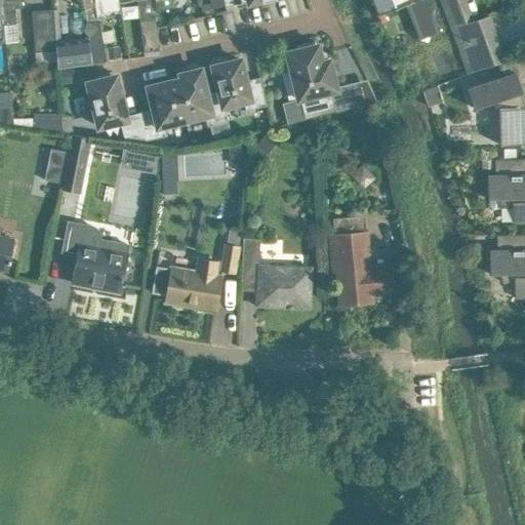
[(22,8),(21,0),(1,0),(4,25),(16,24),(14,8),(22,8)]
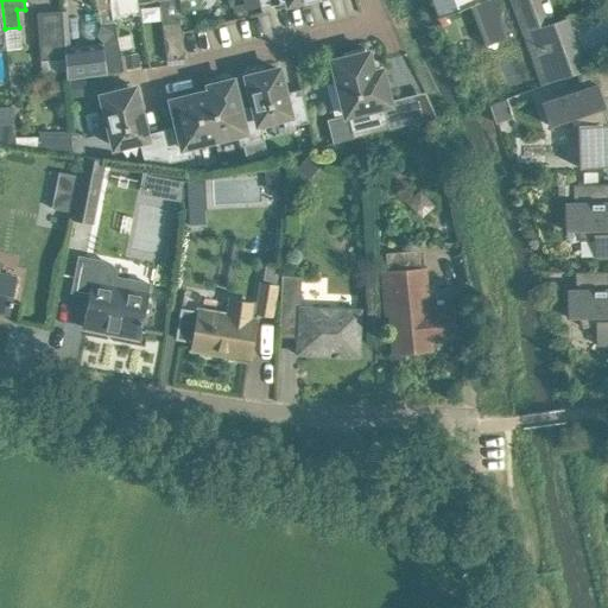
[(112,13),(109,0),(96,0),(99,16),(112,13)]
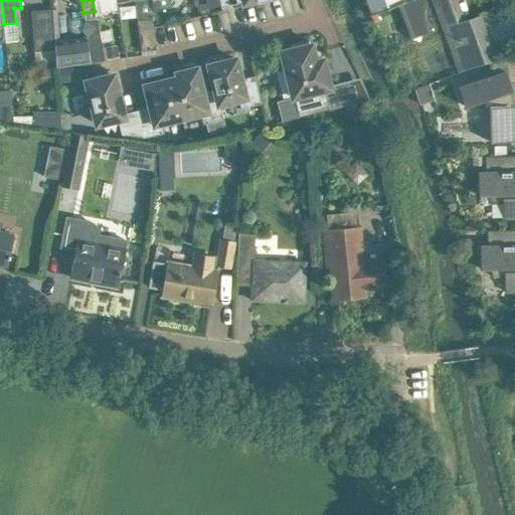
[(117,8),(116,2),(116,0),(93,0),(95,11),(96,15),(101,15),(103,16),(112,15),(112,12),(117,11),(117,8)]
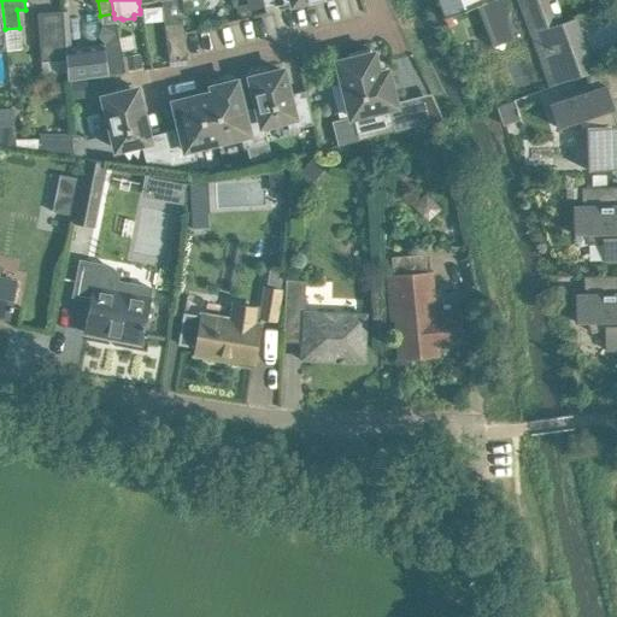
[(519,36),(505,0),(438,0),(445,18),(476,6),(492,47),(519,36)]
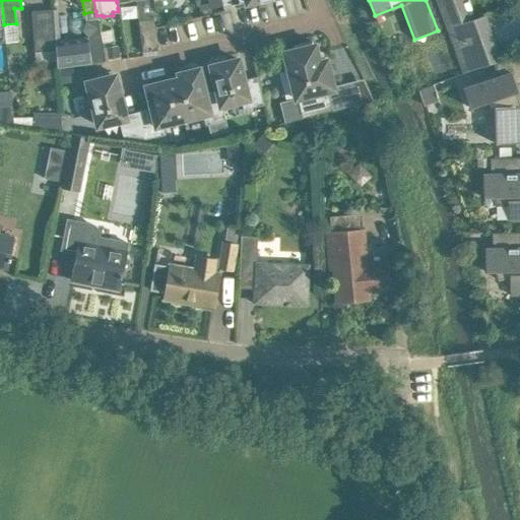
[(453,0),(438,0),(449,28),(464,70),(500,58),(484,16),(468,21),(462,23),(453,0)]
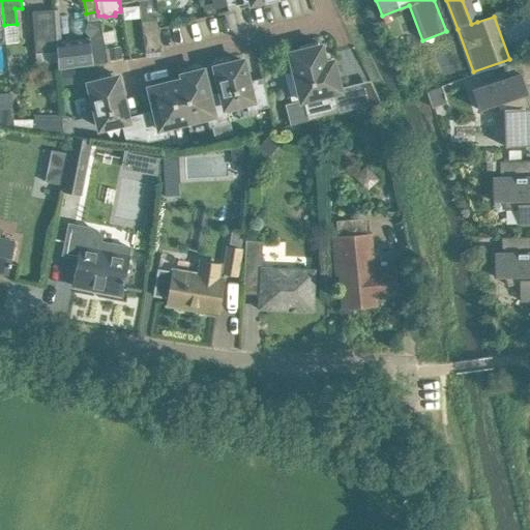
[(53,8),(32,10),(36,63),(57,62),(56,42),(53,8)]
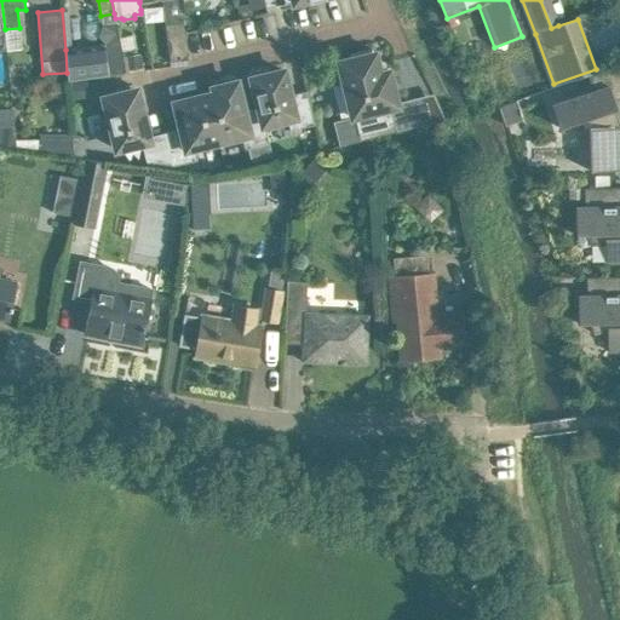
[(166,26),(171,61),(188,58),(184,23),(166,26)]
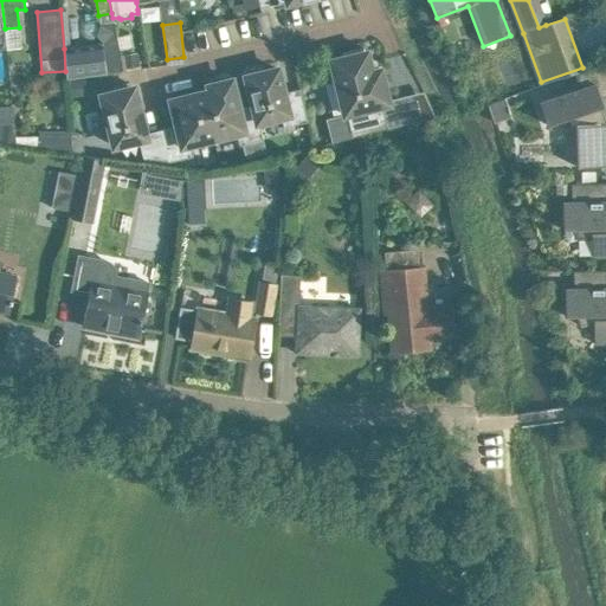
[(102,44),(64,49),(65,71),(66,79),(107,73),(102,44)]
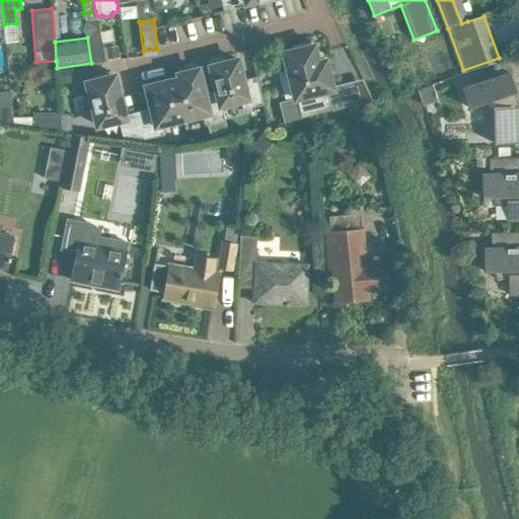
[(332,88),(327,66),(325,60),(318,62),(314,45),(312,45),(311,41),(293,46),(294,50),(284,52),(295,97),(297,97),(301,114),(331,106),(326,90),(332,88)]
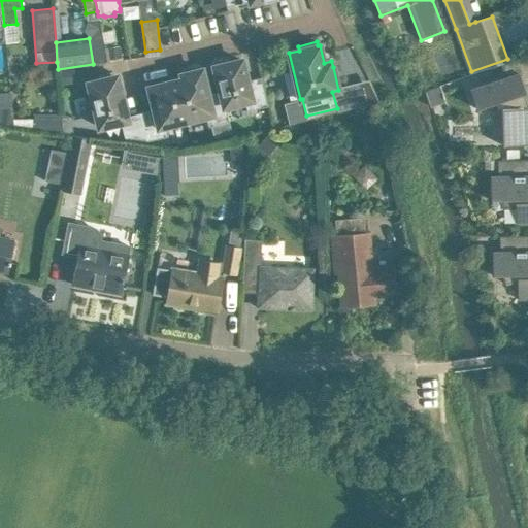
[(120,46),(107,48),(108,62),(122,60),(120,46)]
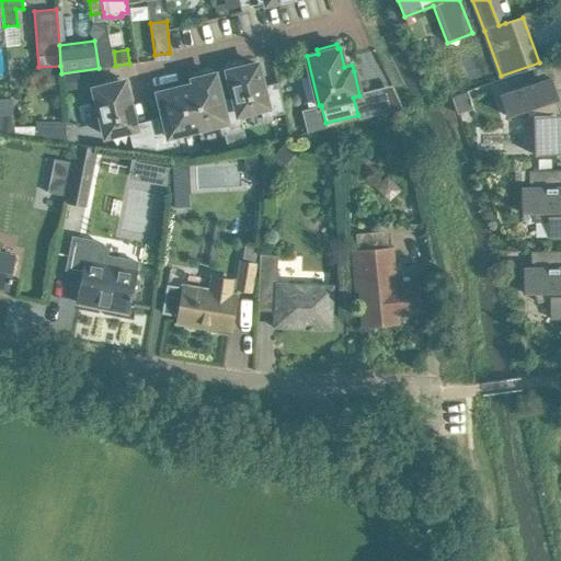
[(560,113),(557,100),(559,99),(557,91),(560,89),(560,58),(533,68),(537,82),(500,95),(507,116),(526,110),(528,117),(534,116),(535,155),(560,153),(560,113)]
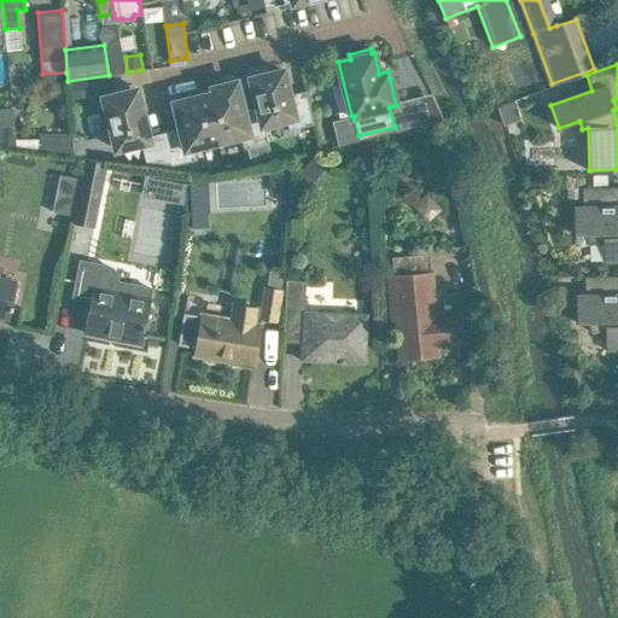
[(251,79),(258,108),(262,124),(264,124),(286,118),(290,130),(314,124),(305,91),(289,94),(283,70),(251,79)]
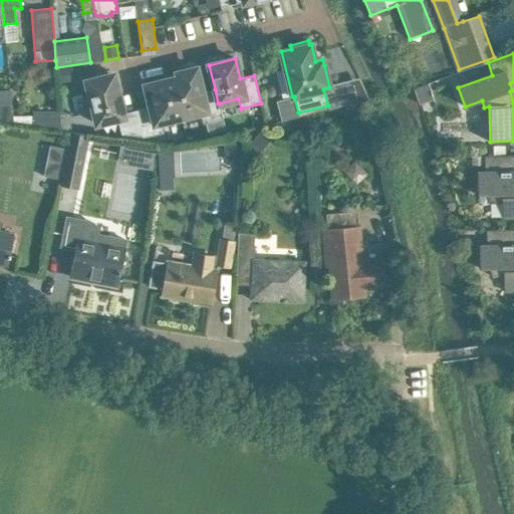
[(72,65),(59,67),(61,80),(74,79),(72,65)]
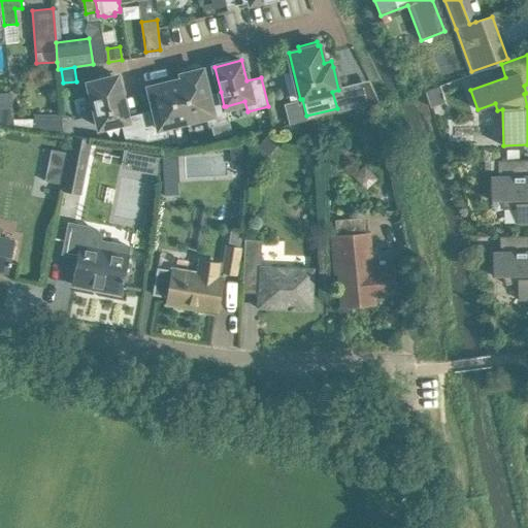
[(224,106),(221,92),(208,95),(202,70),(182,74),(183,79),(176,80),(186,121),(206,116),(208,127),(229,122),(226,106),(224,106)]
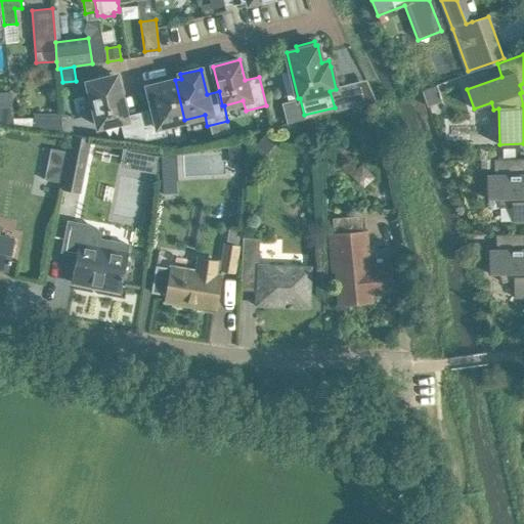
[(147,140),(140,112),(126,116),(116,76),(114,77),(113,72),(96,76),(98,80),(88,83),(98,126),(120,121),(125,140),(148,143),(148,140),(147,140)]
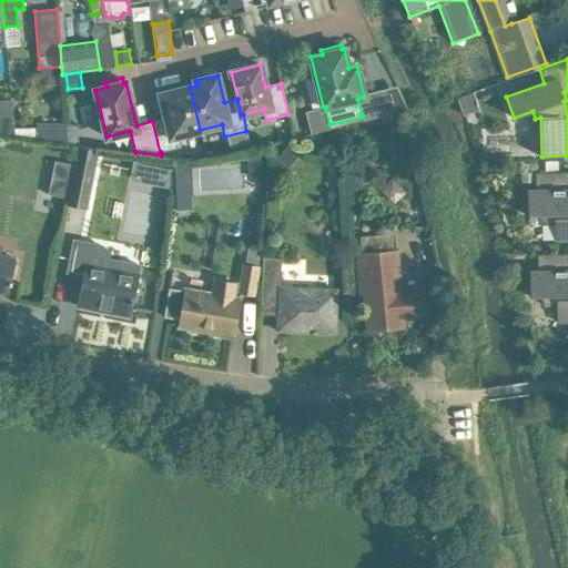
[(200,130),(190,87),(160,94),(166,118),(152,121),(160,152),(161,152),(181,146),(179,135),(200,130)]
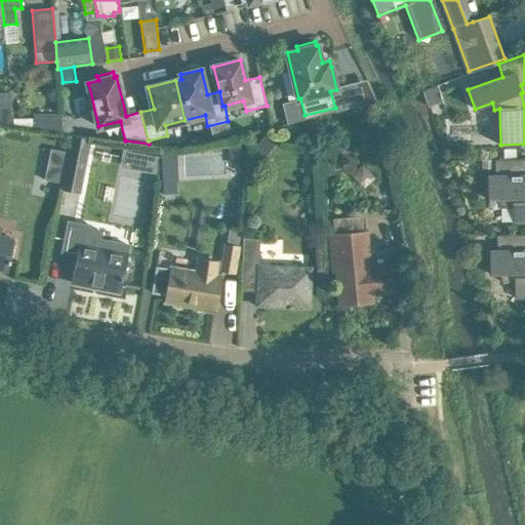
[(437,84),(421,89),(427,105),(442,101),(437,84)]
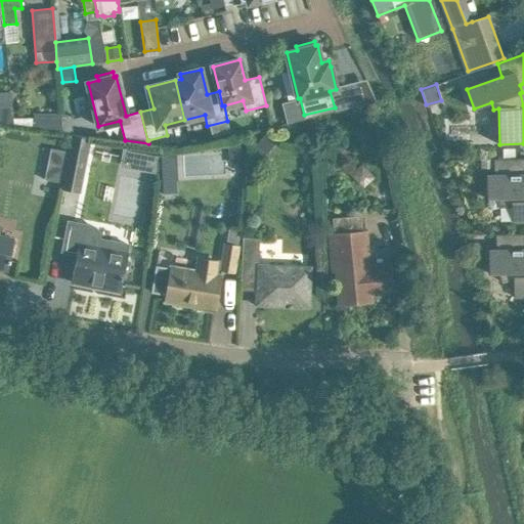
[(0,124),(15,126),(13,117),(11,104),(0,105),(0,124)]
